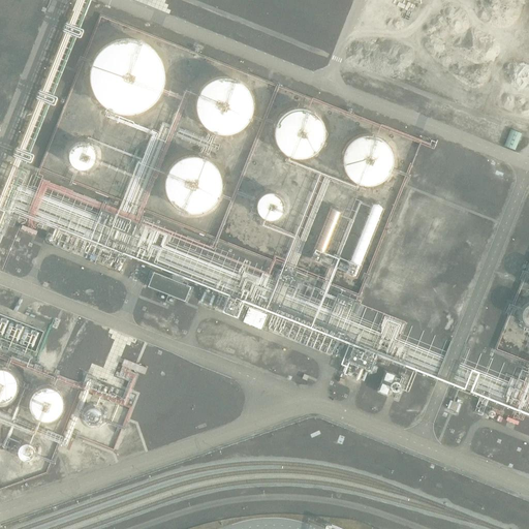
[(29,159),(48,100),(57,103),(60,93),(56,92),(78,26),(74,25),(75,23),(61,18),(18,152),(19,152),(19,155),(29,159)]
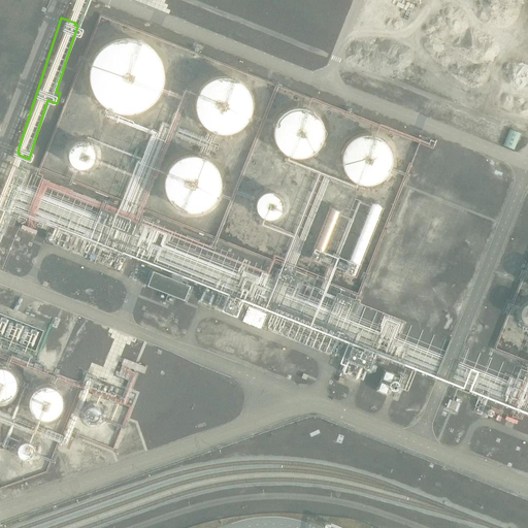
[(162,74),(162,67),(160,60),(156,54),(153,48),(147,44),(141,40),(134,38),(127,37),(120,37),(116,38),(112,40),(105,43),(100,47),(95,54),(92,60),(90,67),(89,74),(90,80),(92,88),(95,94),(100,100),(104,103),(107,105),(111,107),(116,109),(120,110),(125,110),(132,110),(139,108),(144,105),(147,103),(151,101),(156,95),(159,89),(162,81),(162,74)]
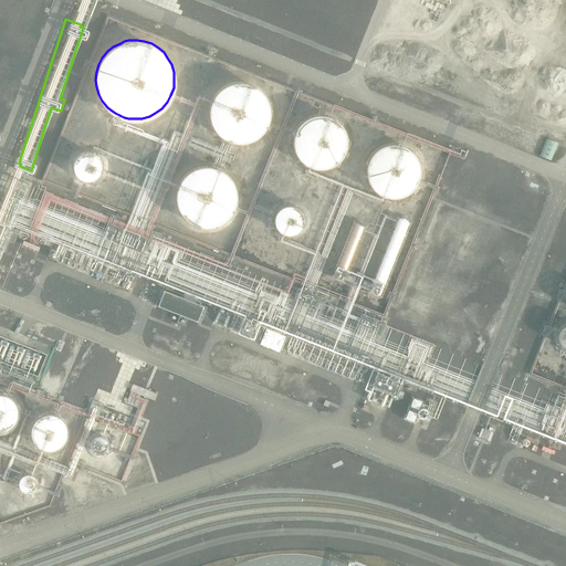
[(265,115),(265,114),(265,108),(263,104),(261,98),(257,94),(253,91),(249,88),(243,87),(238,86),(232,87),(227,90),(221,93),(219,95),(216,98),(212,104),(211,109),(211,115),(211,119),(213,125),(216,129),(219,134),(223,137),(228,139),(233,142),(239,142),(244,140),(250,139),(254,136),(258,134),(261,129),(263,125),(265,119),(265,115)]
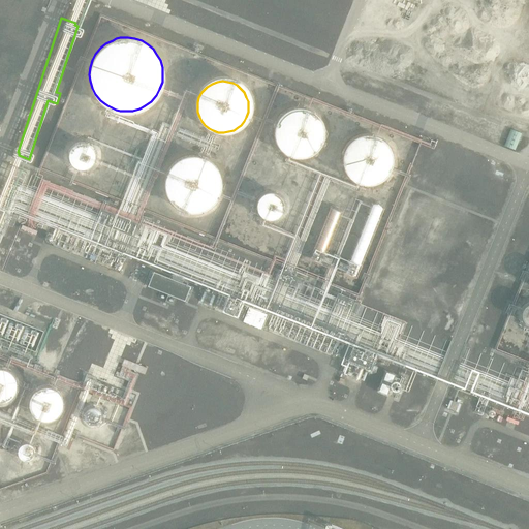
[(325,135),(325,134),(324,129),(323,125),(320,120),(317,116),(313,113),(309,111),(304,110),(300,109),(296,110),(290,111),(285,113),(282,116),(279,120),(277,123),(275,129),(274,134),(274,139),(276,144),(278,148),(281,152),(284,155),(289,158),(293,160),(299,160),(305,160),(309,159),(313,156),(317,153),(320,149),(323,145),(324,139),(325,135)]
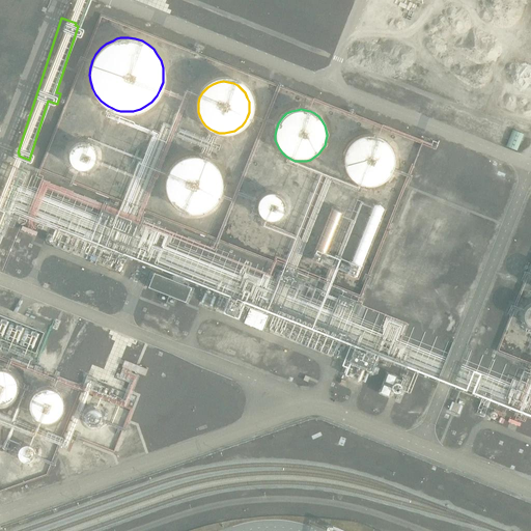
[(518,149),(523,133),(513,130),(508,146),(518,149)]
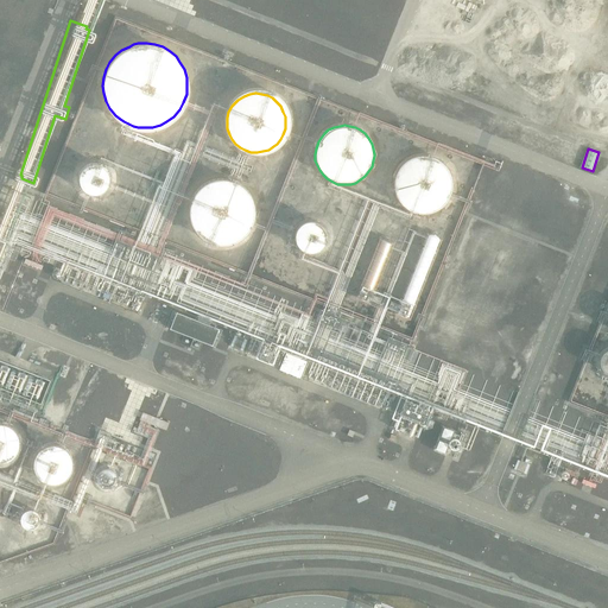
[(450,185),(450,184),(449,178),(448,172),(445,168),(442,164),(437,159),(431,157),(425,156),(422,154),(416,156),(411,157),(405,159),(400,163),(397,168),(394,171),(392,177),(391,183),(392,189),(393,195),(396,200),(399,204),(404,208),(409,211),(415,213),(419,214),(426,214),(431,211),(436,209),(442,206),(445,201),(448,196),(449,190),(450,185)]
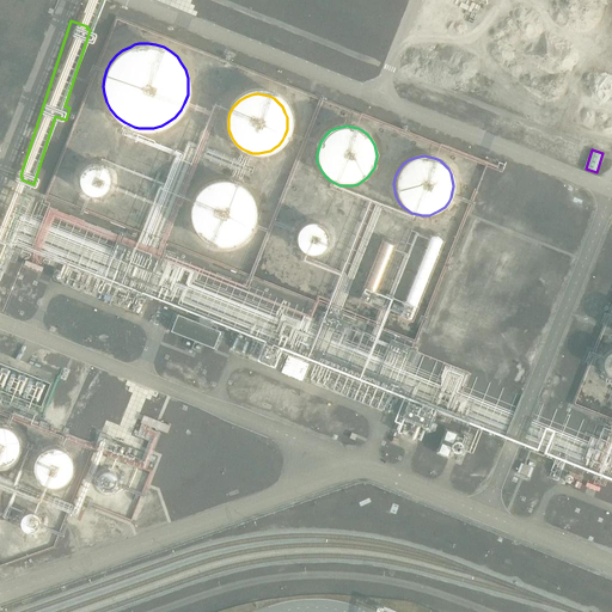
[(103,181),(102,176),(99,172),(96,170),(91,169),(86,169),(84,170),(83,171),(80,173),(79,175),(79,177),(78,181),(79,185),(81,189),(83,190),(85,191),(90,193),(95,193),(98,190),(101,188),(102,185),(102,183),(103,181)]
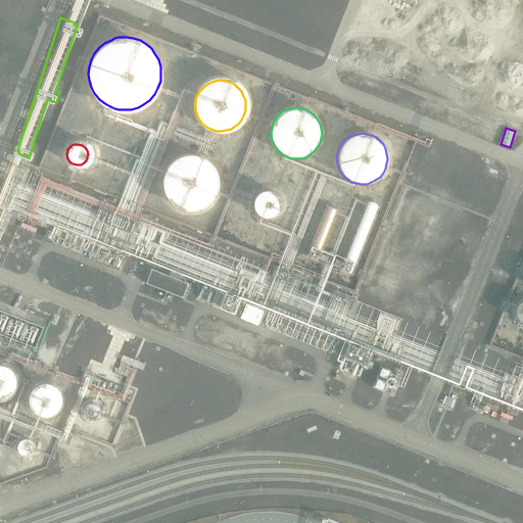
[(215,180),(215,175),(212,170),(210,165),(208,162),(204,158),(200,156),(195,155),(190,154),(185,155),(180,156),(176,158),(172,161),(169,165),(167,170),(164,175),(164,180),(164,184),(165,189),(169,194),(172,197),(176,201),(180,203),(185,204),(189,205),(194,204),(198,203),(203,201),(206,198),(210,195),(212,191),(215,186),(215,180)]
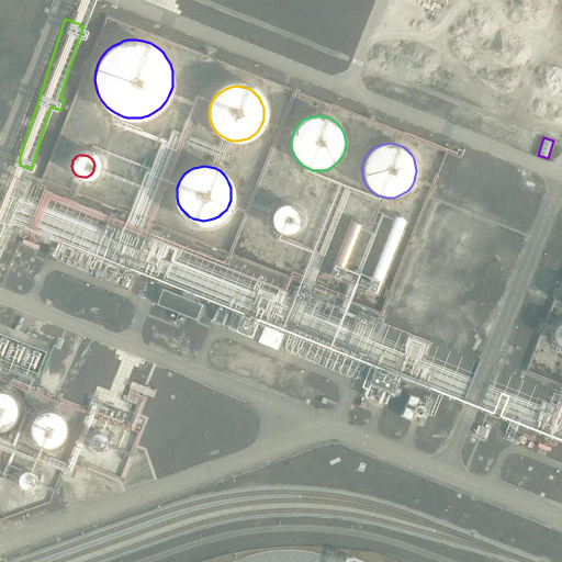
[(299,221),(298,217),(296,215),(295,213),(294,212),(292,210),(288,209),(284,210),(281,211),(280,212),(277,215),(277,217),(276,221),(277,224),(279,228),(281,229),(282,231),(287,232),(290,232),(292,231),(294,228),(296,227),(298,225),(298,223),(299,221)]
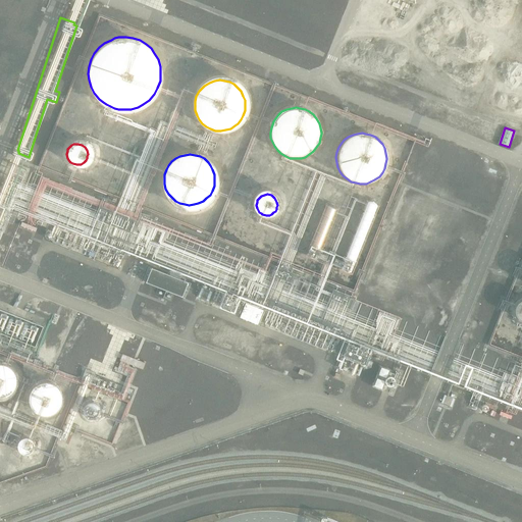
[(357,244),(356,249),(360,250),(376,204),(367,201),(353,243),(357,244)]
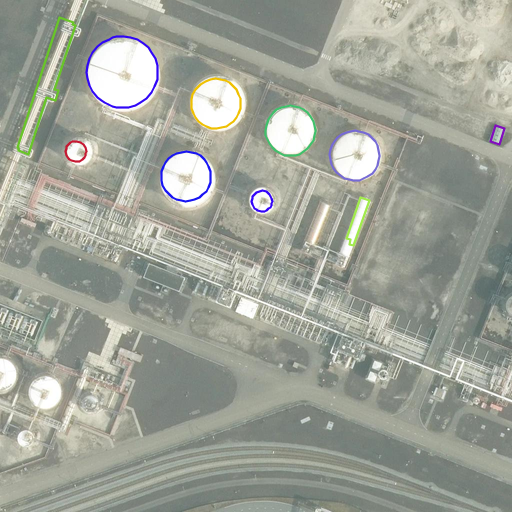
[(321,232),(327,202),(317,200),(311,230),(321,232)]
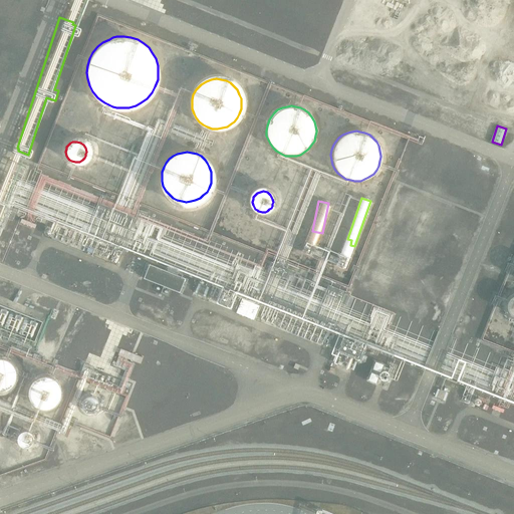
[(149,265),(146,278),(181,292),(185,278),(149,265)]
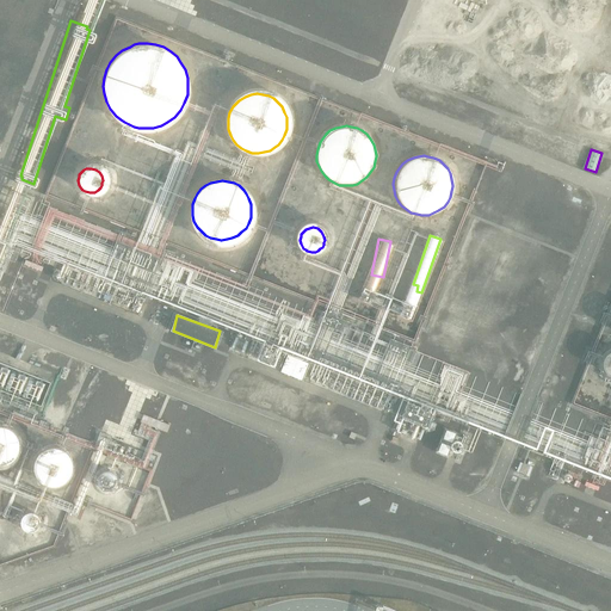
[(288,356),(282,370),(302,378),(308,363),(288,356)]
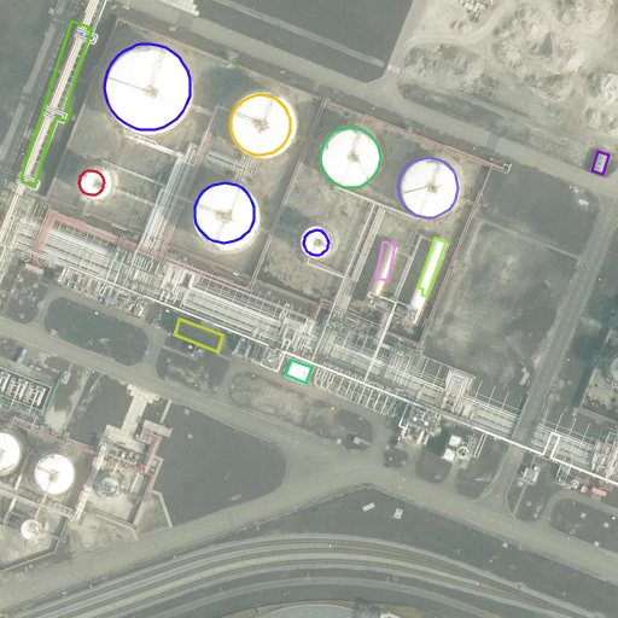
[(0,394),(42,409),(51,385),(0,366),(0,394)]
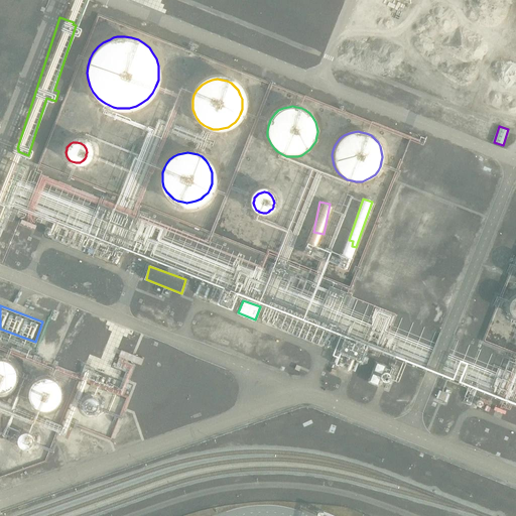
[(13,373),(13,372),(13,369),(13,367),(10,363),(8,362),(6,360),(3,359),(1,359),(0,358),(0,385),(2,385),(5,384),(7,384),(9,382),(11,380),(12,377),(13,375),(13,373)]
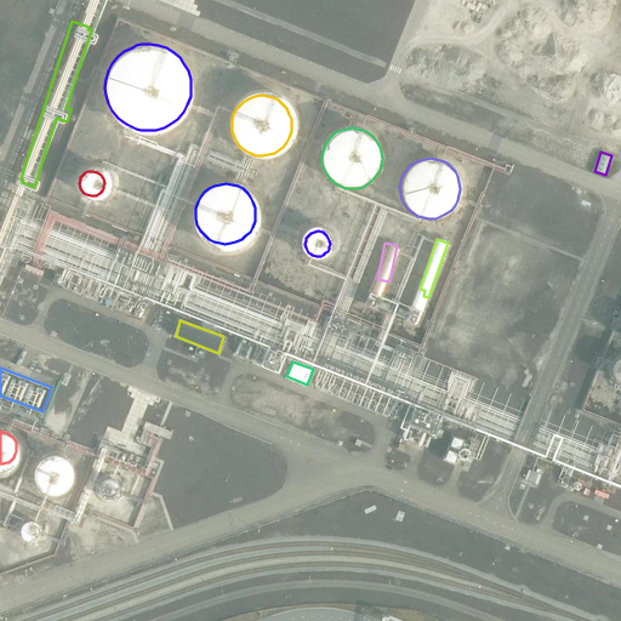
[(68,469),(68,467),(67,463),(66,461),(63,459),(61,457),(58,455),(56,454),(52,454),(49,454),(46,455),(44,456),(41,459),(39,461),(38,463),(36,467),(36,469),(36,473),(36,476),(39,478),(40,480),(43,483),(45,484),(49,485),(51,485),(55,485),(57,485),(60,484),(63,482),(66,479),(67,476),(67,473),(68,469)]
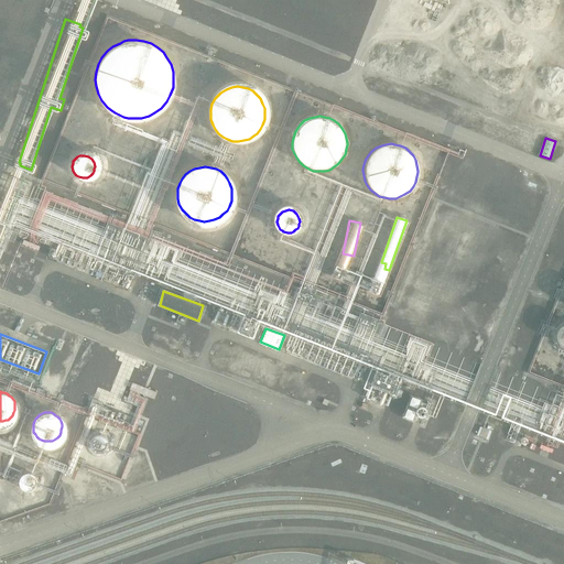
[(192,456),(194,442),(180,440),(177,453),(192,456)]
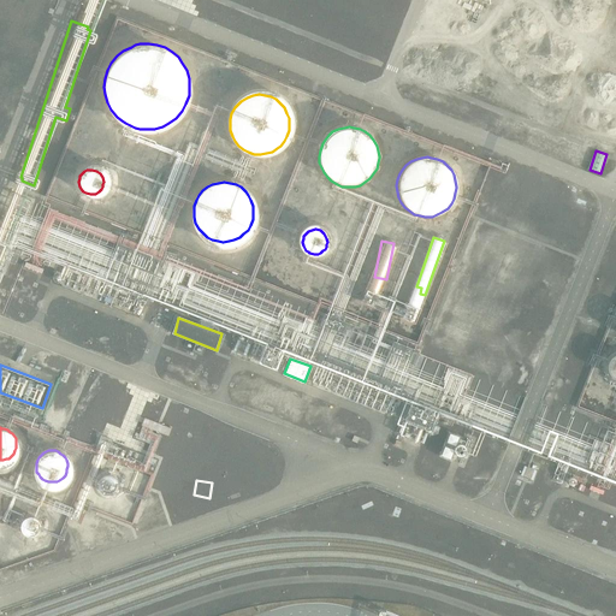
[(46,526),(46,525),(45,521),(45,520),(42,517),(40,516),(35,515),(33,515),(30,516),(28,519),(27,522),(25,526),(27,529),(29,533),(33,534),(36,535),(40,534),(42,533),(45,529),(46,526)]
